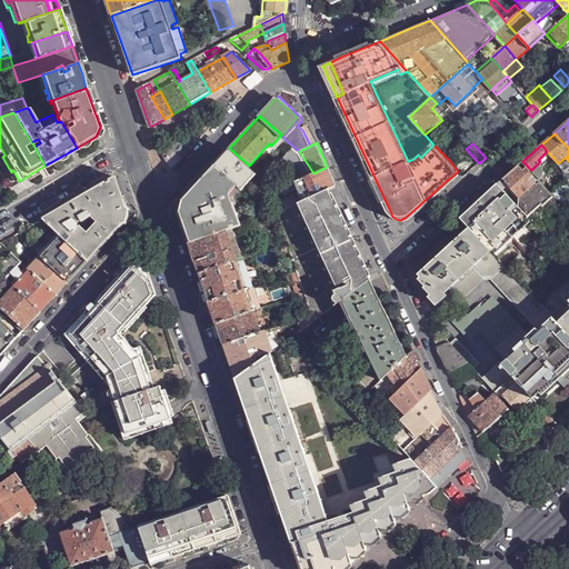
[(249,166),(229,148),(216,163),(239,186),(242,188),(257,173),(249,166)]
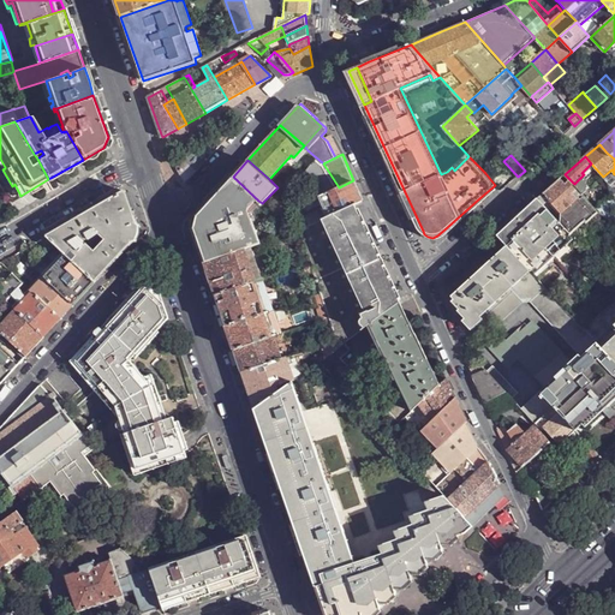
[(5,168),(5,167),(0,168),(0,181),(7,196),(11,201),(21,196),(15,184),(12,186),(3,169),(5,168)]
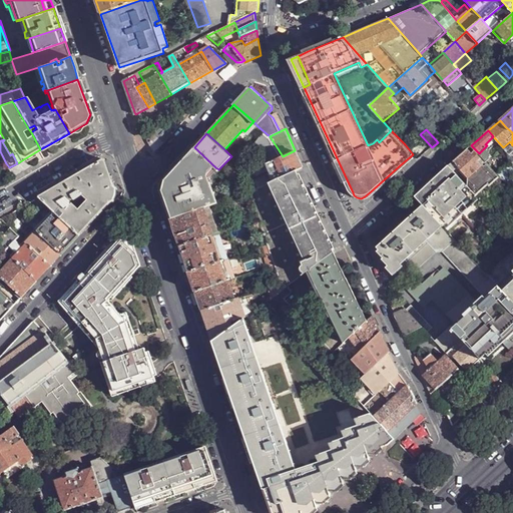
[(507,151),(512,145),(510,141),(503,147),(507,151)]
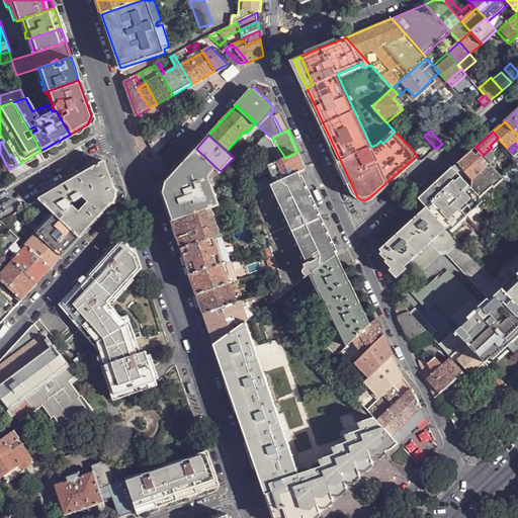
[(465,156),(453,167),(454,168),(481,196),(493,185),(495,187),(505,178),(502,174),(484,155),(476,147),(465,156)]
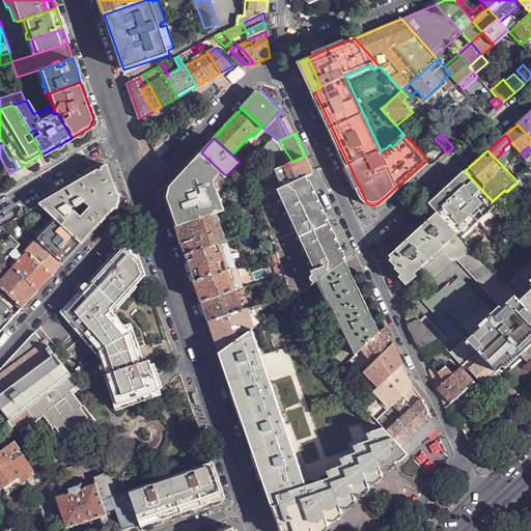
[(223,173),(201,152),(171,185),(167,198),(169,203),(176,226),(218,213),(222,211),(226,210),(217,182),(217,178),(223,173)]
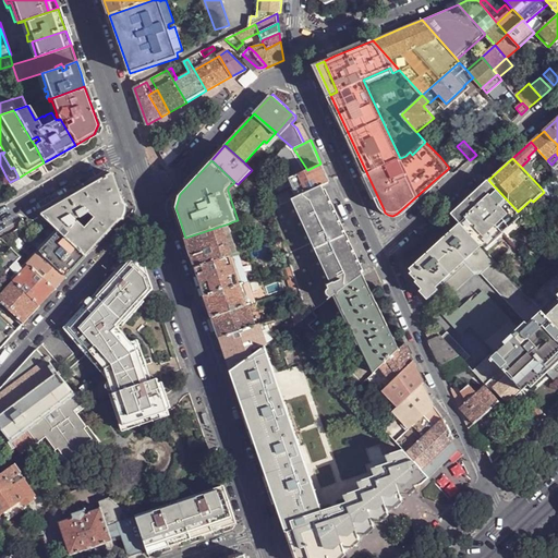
[(320,164),(307,170),(291,178),(295,186),(270,199),(273,208),(289,201),(292,198),(323,184),(329,181),(320,164)]
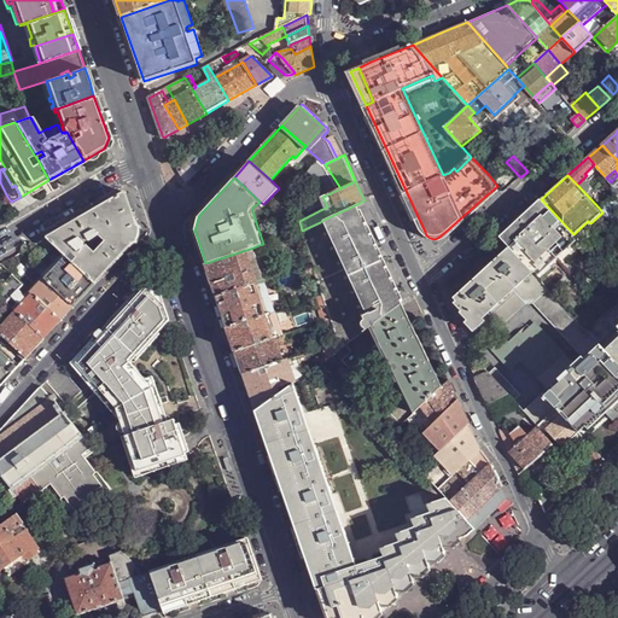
[(97,284),(138,240),(140,228),(128,192),(124,192),(47,237),(58,246),(66,255),(97,284)]
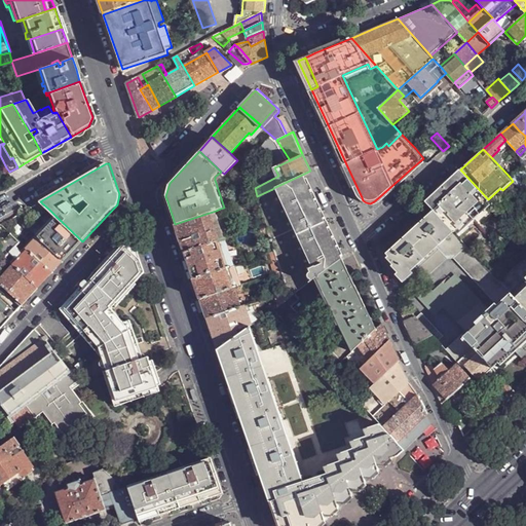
[(0,179),(4,186),(14,181),(9,172),(6,167),(0,171),(0,179)]
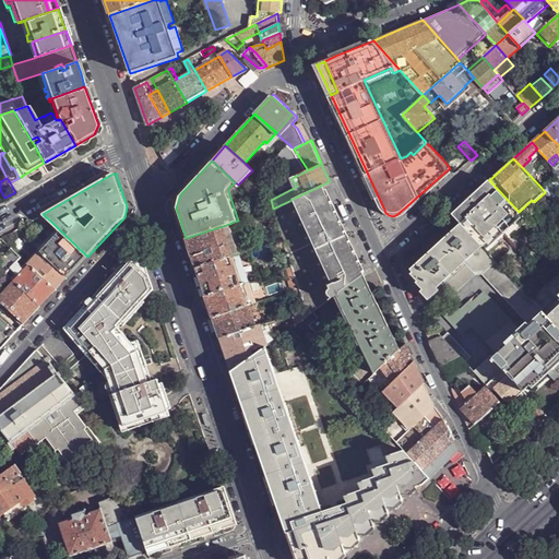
[(453,213),(453,214),(462,223),(480,244),(483,247),(484,247),(520,214),(519,212),(490,181),(466,203),(454,214),(453,213)]
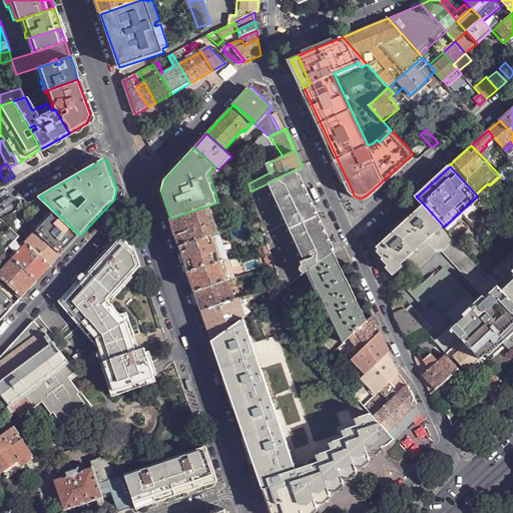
[(335,251),(297,169),(269,182),(306,263),(304,265),(302,266),(302,268),(302,269),(303,270),(304,272),(306,272),(307,272),(310,270),(335,251)]
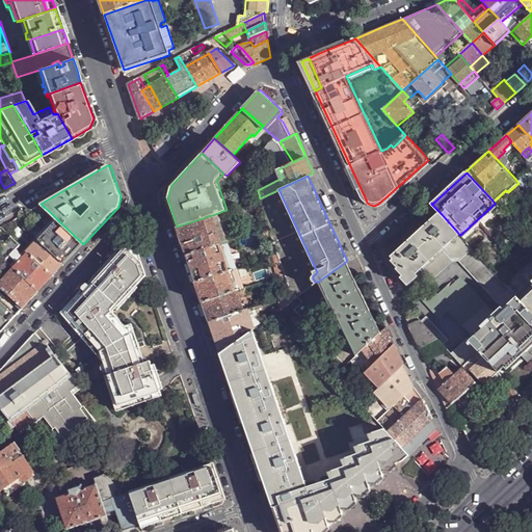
[(317,272),(278,189),(275,191),(315,274),(317,272)]
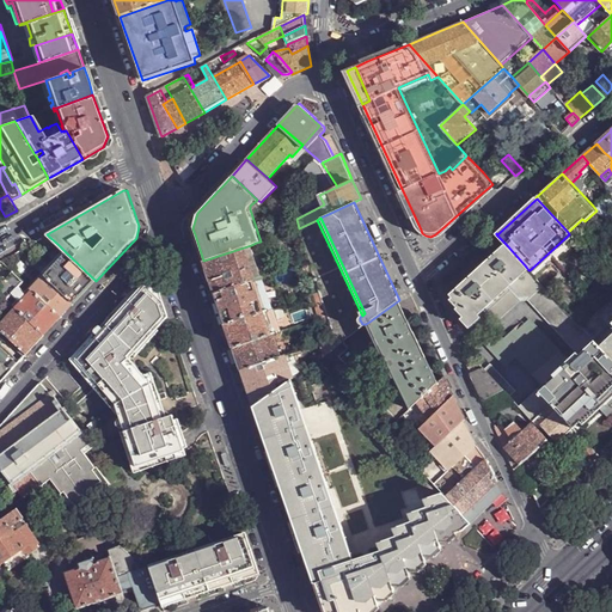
[(317,220),(299,228),(310,261),(320,292),(323,303),(328,314),(335,337),(337,346),(343,342),(366,324),(365,324),(362,324),(361,322),(360,320),(360,319),(360,317),(362,316),(317,220)]
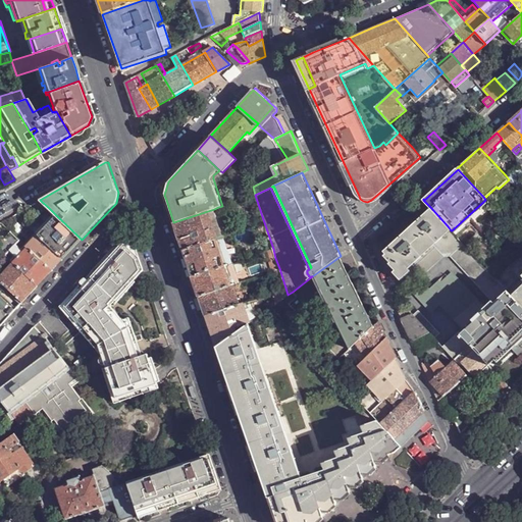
[(452,230),(458,239),(492,207),(485,200),(452,230)]
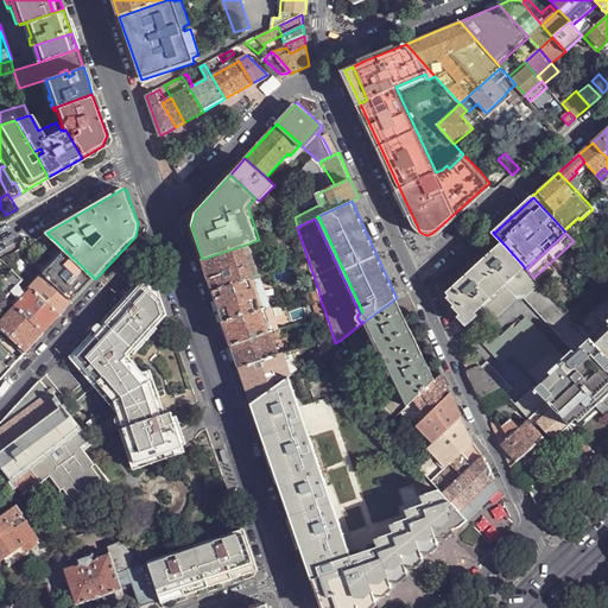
[(260,276),(265,273),(254,241),(249,244),(260,276)]
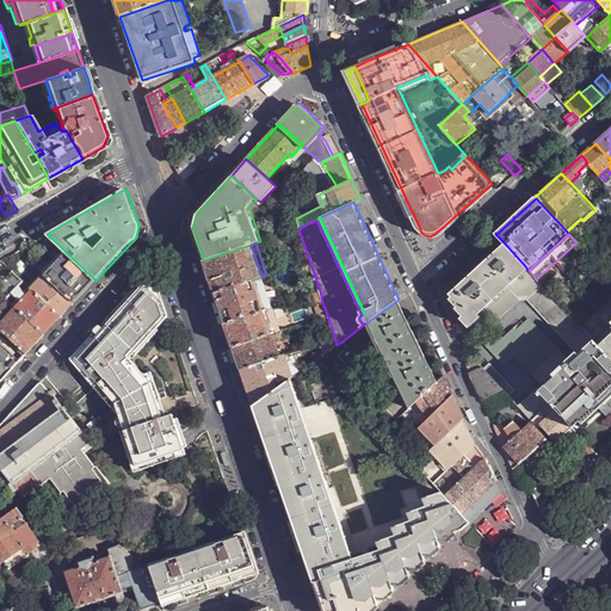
[(525,266),(505,244),(450,294),(456,302),(454,303),(457,308),(456,309),(462,316),(469,323),(477,316),(479,315),(476,313),(486,303),(492,298),(511,281),(516,276),(525,266)]
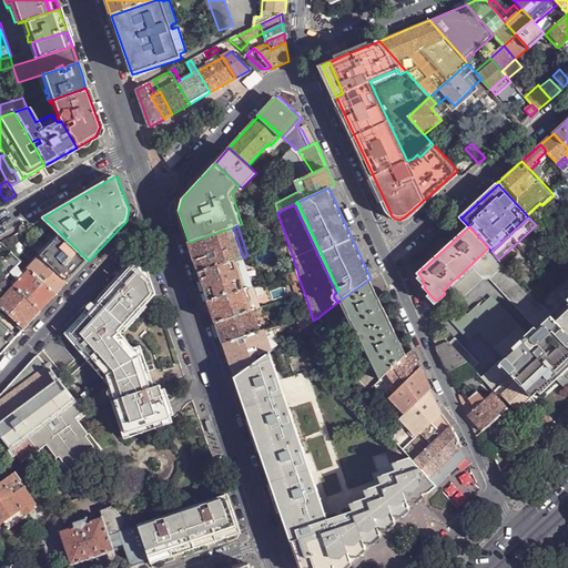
[(233,227),(189,242),(195,261),(200,272),(235,260),(243,257),(233,227)]
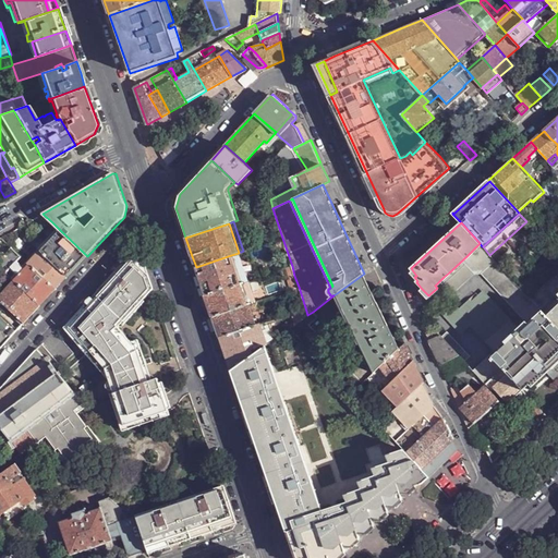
[(41,251),(69,277),(87,256),(60,230),(41,251)]
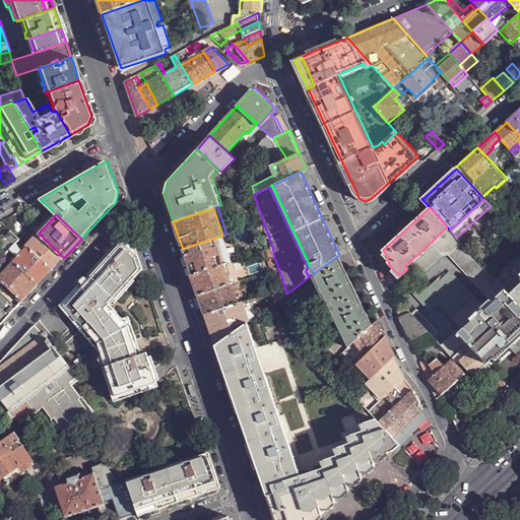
[(257,223),(260,231),(265,229),(263,221),(257,223)]
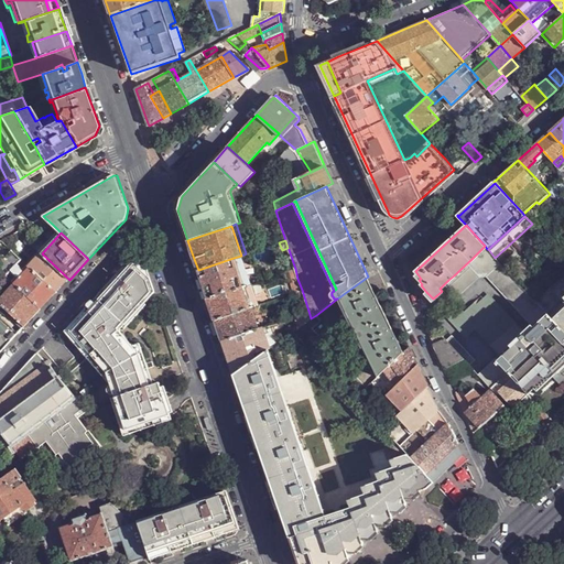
[(477,258),(487,249),(485,246),(476,255),(472,259),(454,275),(448,280),(440,289),(442,291),(444,289),(452,282),(455,278),(474,261),(477,258)]
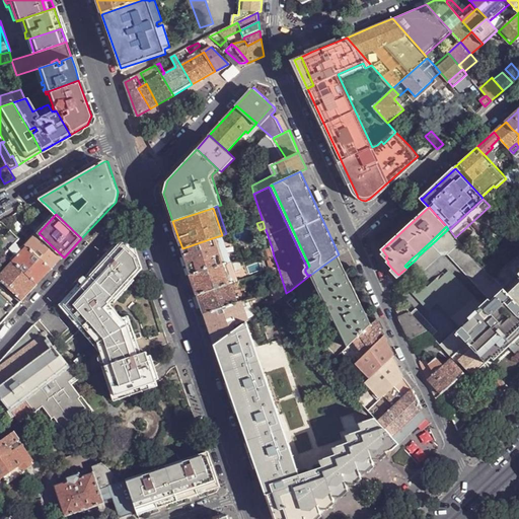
[(2,233),(0,236),(3,238),(11,230),(10,229),(5,234),(3,234),(2,233)]
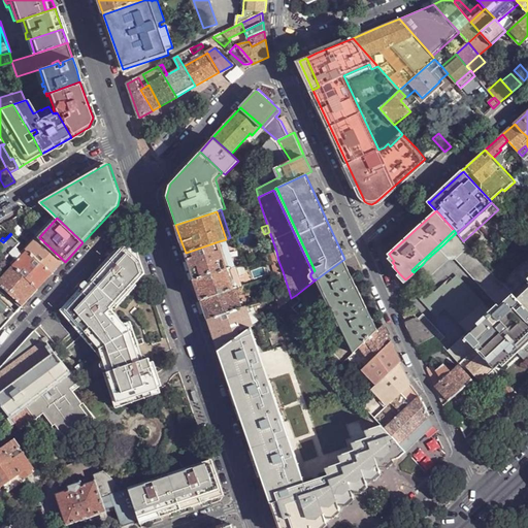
[(501,304),(513,294),(500,281),(493,272),(463,241),(457,233),(456,233),(447,241),(443,244),(426,260),(423,264),(416,270),(418,272),(415,274),(422,282),(424,279),(449,257),(457,256),(501,304)]
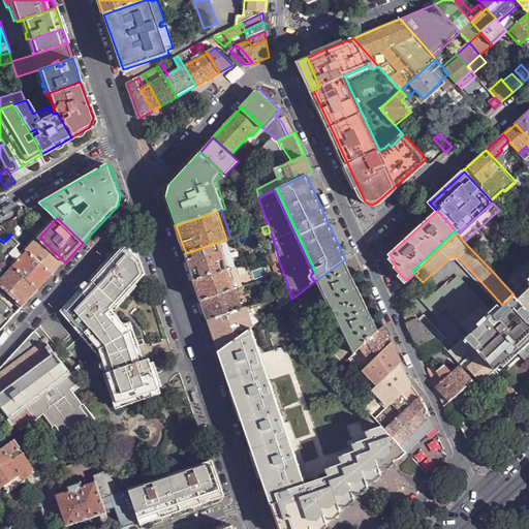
[(0,241),(0,240),(0,252),(6,258),(11,253),(16,249),(21,244),(11,235),(3,243),(0,241)]
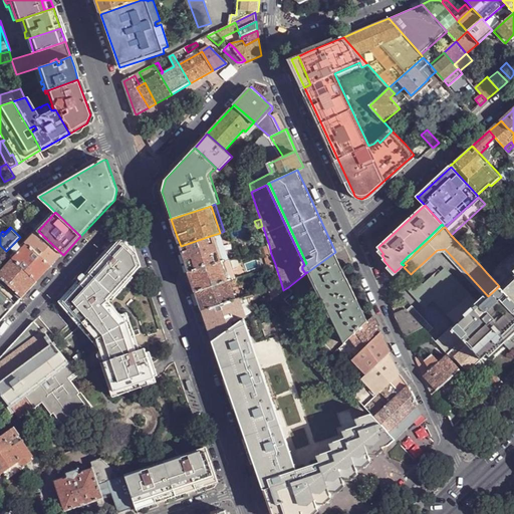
[(27,243),(28,243),(52,267),(60,258),(63,255),(38,231),(27,243)]
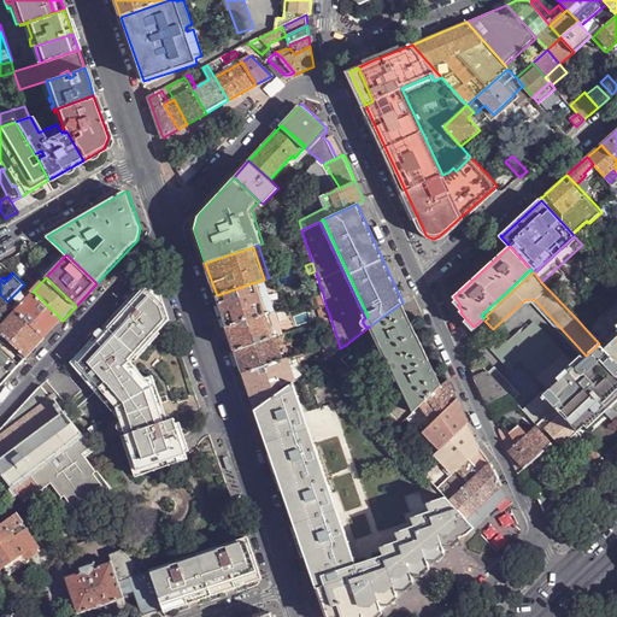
[(274,311),(264,280),(256,282),(266,315),(274,311)]
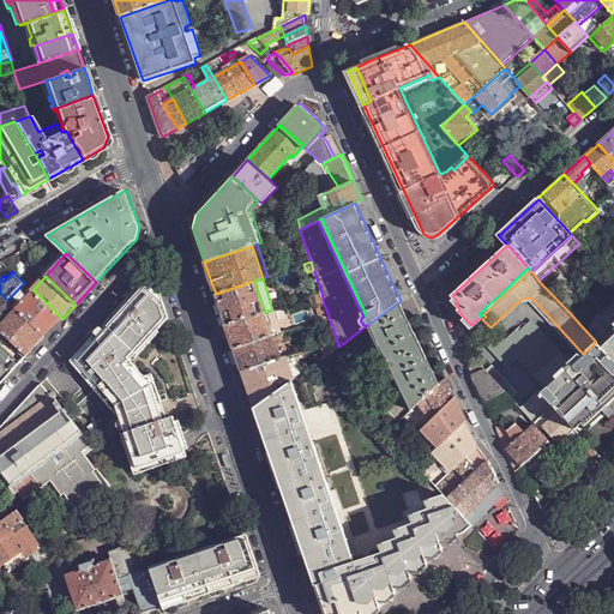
[(227,326),(265,313),(254,281),(216,294),(223,314),(227,326)]
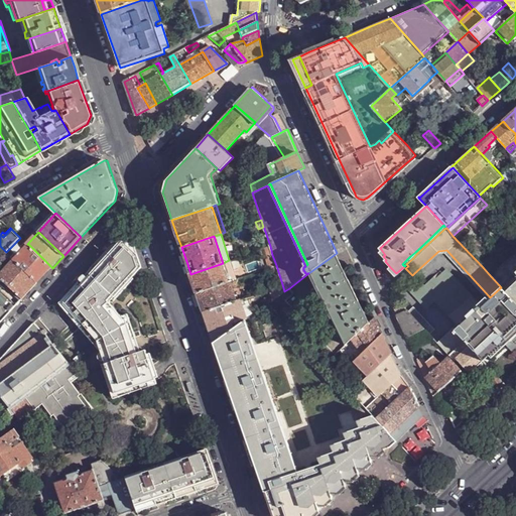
[(125,247),(127,245),(129,243),(129,242),(128,240),(126,238),(124,238),(120,242),(125,247)]
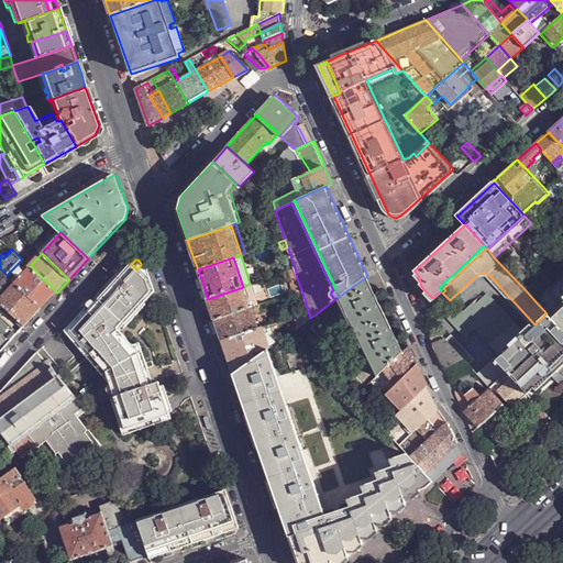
[(12,280),(15,283),(28,269),(31,266),(30,266),(28,265),(25,262),(19,268),(17,265),(12,269),(18,275),(12,280)]
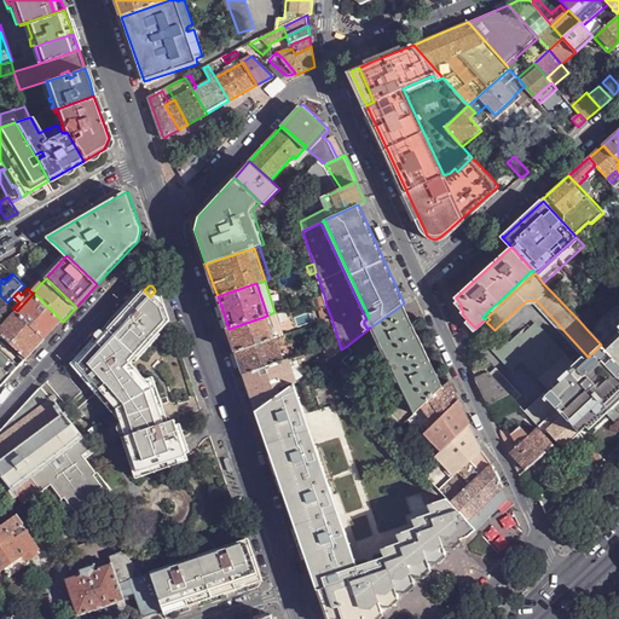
[(157,330),(171,317),(167,307),(152,294),(150,296),(144,290),(142,293),(77,364),(116,410),(119,416),(121,421),(125,432),(126,435),(139,474),(160,467),(162,470),(180,464),(179,460),(187,457),(175,421),(168,423),(165,424),(151,382),(149,383),(144,379),(131,364),(128,359),(157,330)]
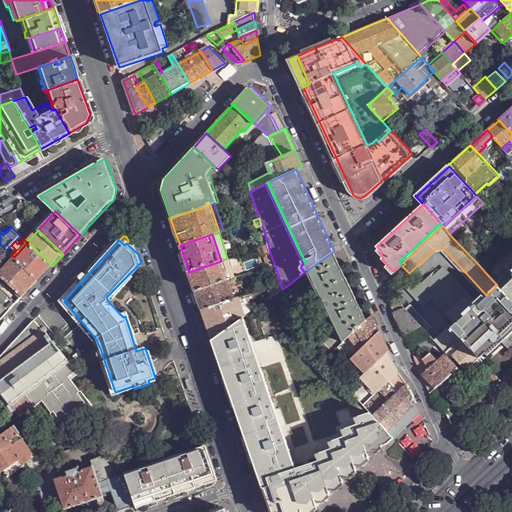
[(96,344),(98,344),(96,339),(64,301),(117,242),(116,241),(113,241),(111,243),(91,264),(58,300),(96,344)]
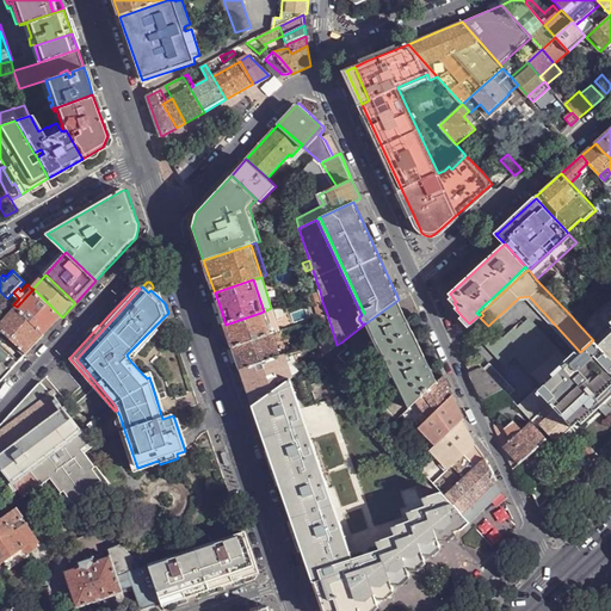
[(17,307),(45,334),(62,318),(34,289),(30,292),(17,307)]
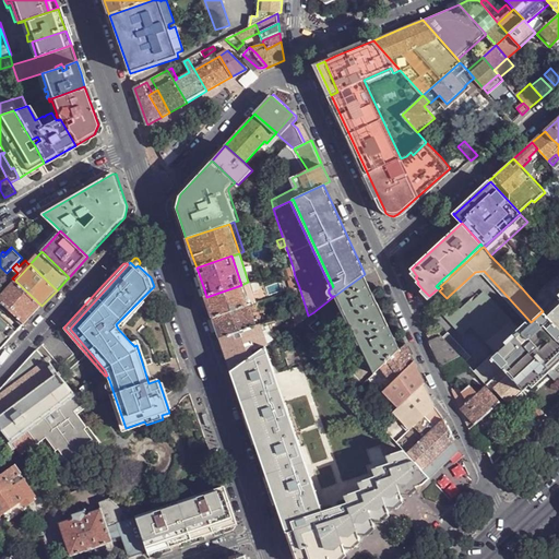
[(370,285),(365,274),(337,294),(342,302),(361,344),(360,344),(368,360),(369,363),(375,373),(382,367),(397,352),(387,328),(390,326),(378,302),(376,304),(367,286),(370,285)]
